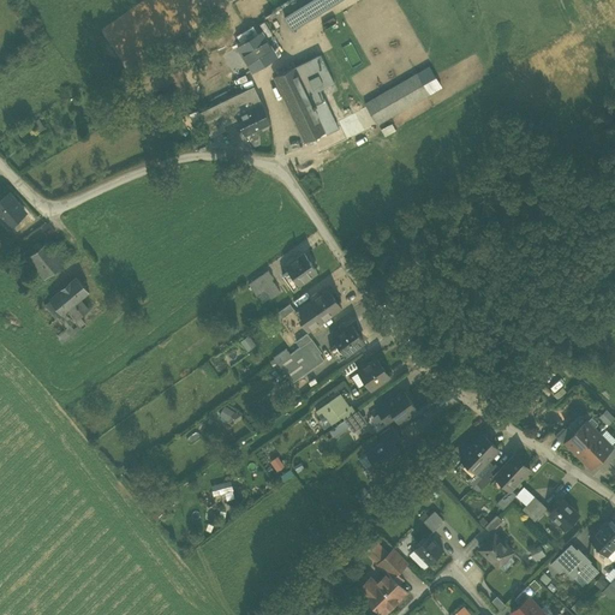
[(292,30),(339,0),(312,0),(285,18),(292,30)]
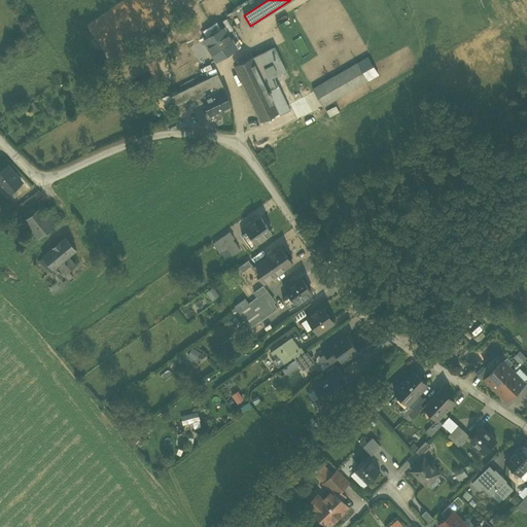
[(201,31),(206,38),(223,28),(218,20),(201,31)]
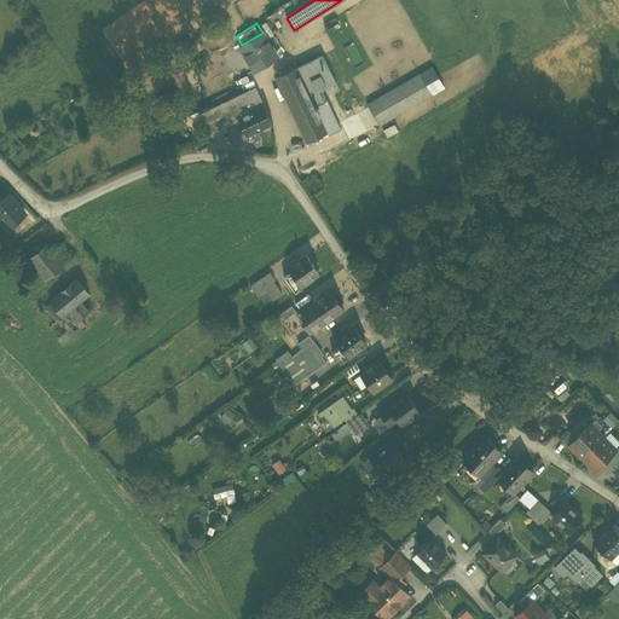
[(239,47),(254,71),(279,57),(264,32),(262,33),(242,45),(239,47)]
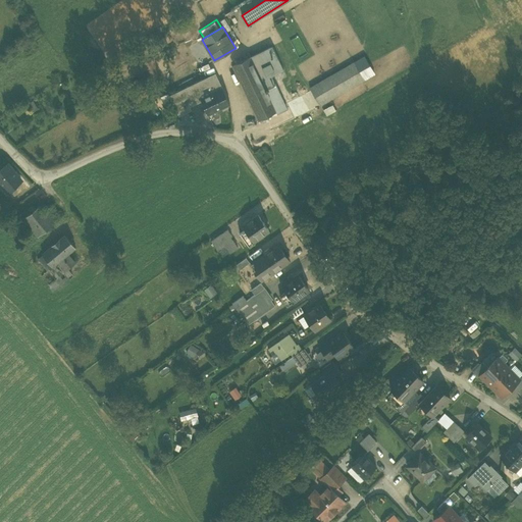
[(147,37),(151,43),(160,37),(157,31),(147,37)]
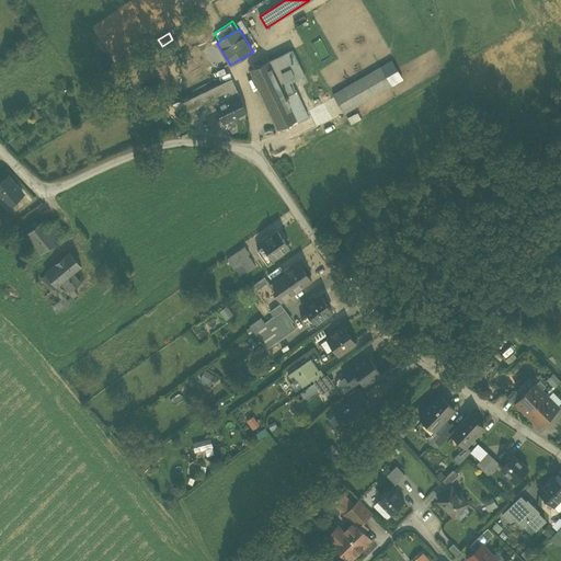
[(187,50),(172,58),(176,65),(191,56),(187,50)]
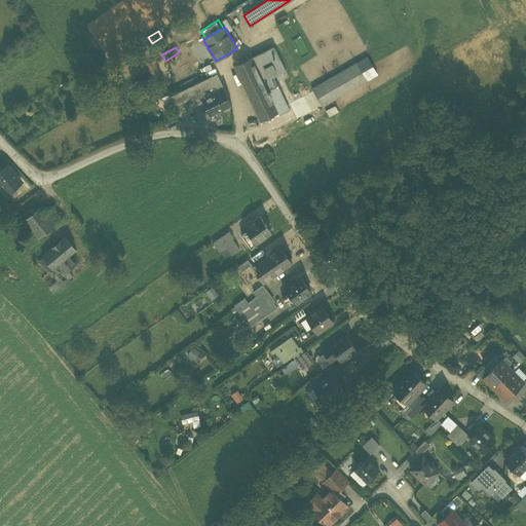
[(274,47),(252,58),(235,65),(261,120),(277,113),(268,91),(276,87),(271,78),(285,72),(274,47)]
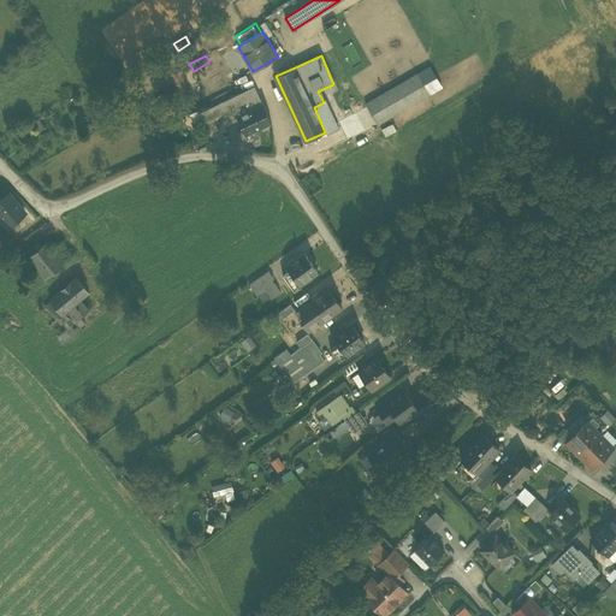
[(431,66),(418,73),(430,94),(443,87),(431,66)]
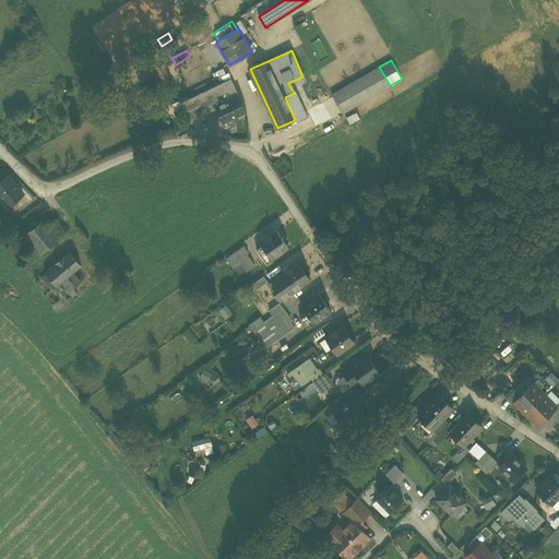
[(332,94),(343,113),(390,85),(379,67),(332,94)]
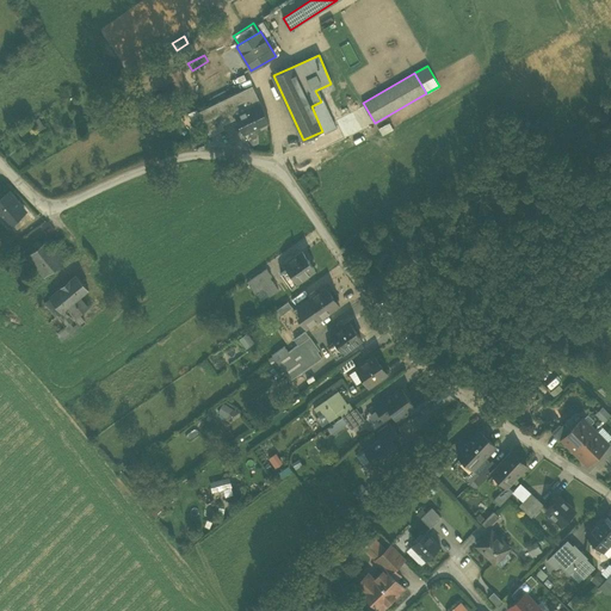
[(236,93),(202,110),(198,111),(202,121),(203,122),(209,135),(224,128),(222,123),(235,117),(244,134),(269,121),(261,104),(260,104),(252,86),(236,93)]
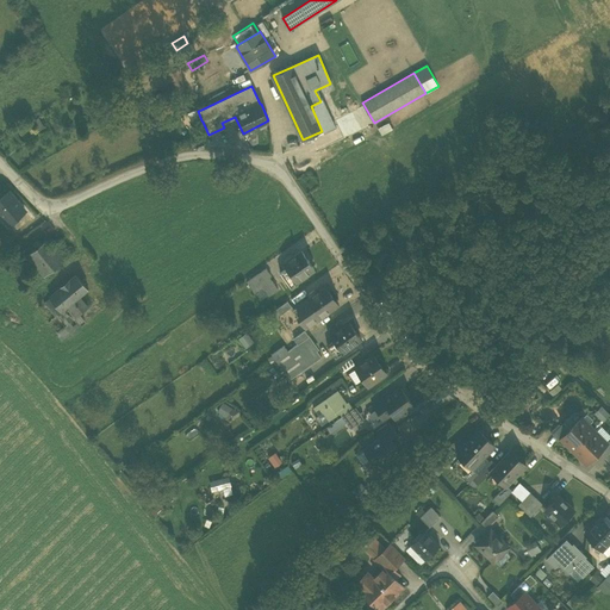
[(323,100),(321,101),(311,106),(322,131),(323,134),(336,128),(323,100)]
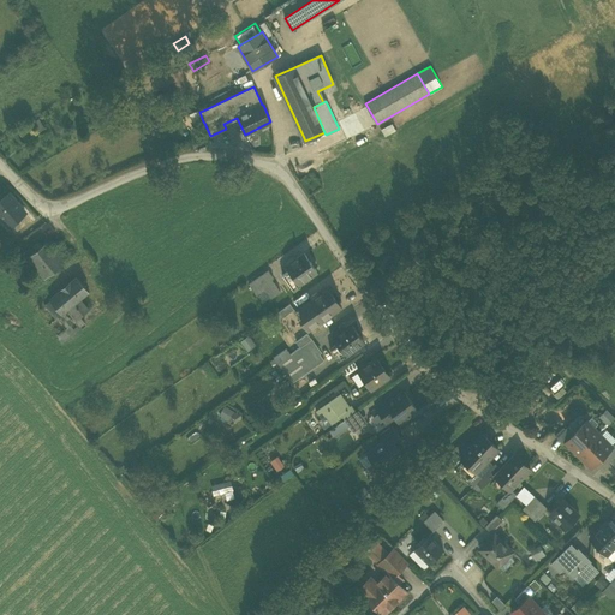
[(195,126),(204,123),(203,121),(199,112),(198,109),(189,113),(195,126)]
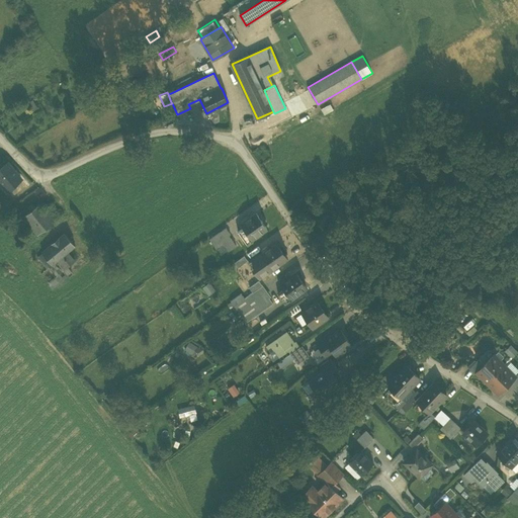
[(330,103),(321,108),(324,115),(334,109),(330,103)]
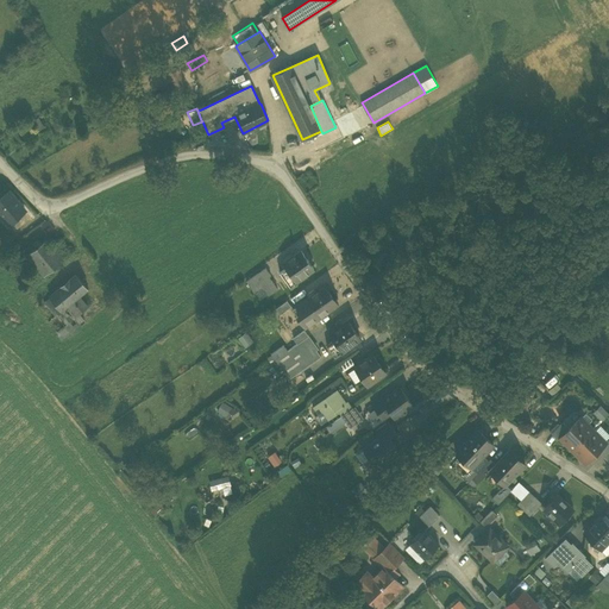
[(25,209),(8,192),(0,198),(0,212),(10,224),(25,209)]
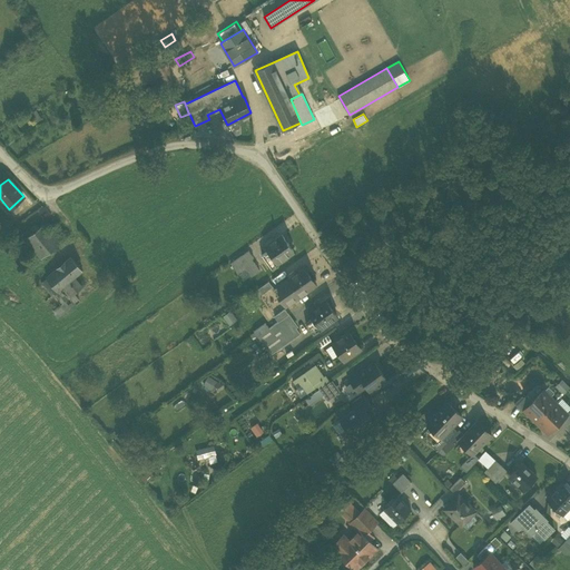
[(26,238),(41,258),(60,244),(49,231),(43,224),(26,238)]
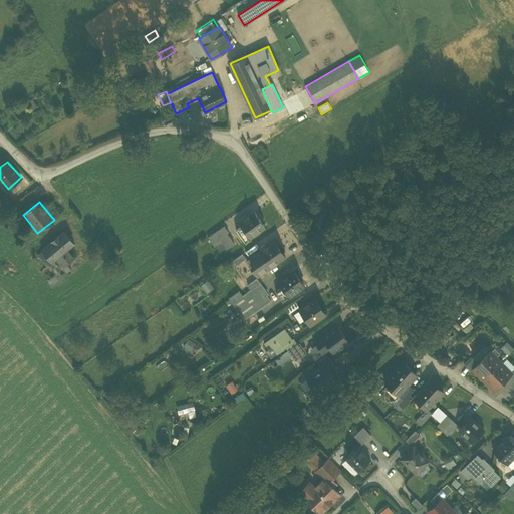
[(44,208),(54,220),(60,214),(51,202),(44,208)]
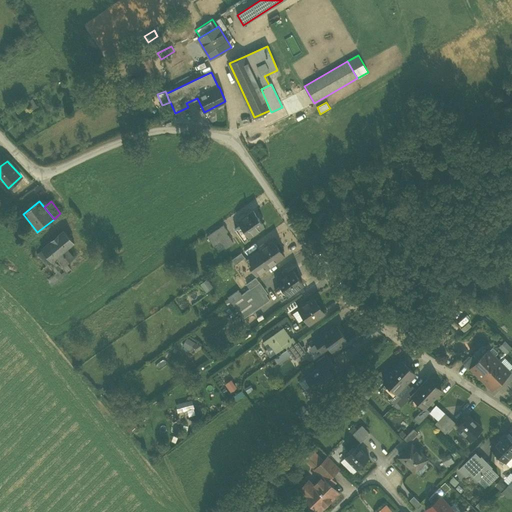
[(235,229),(244,242),(250,238),(249,236),(264,225),(253,210),(238,221),(240,225),(235,229)]
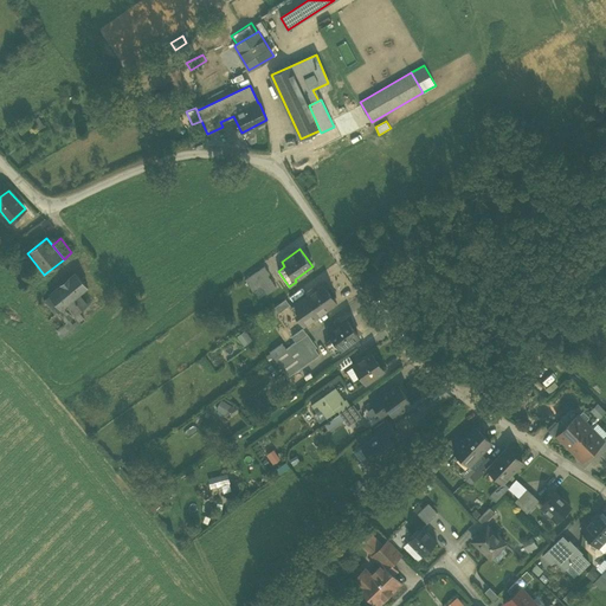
[(262,285),(266,294),(276,288),(268,275),(269,274),(264,266),(245,279),(253,291),(262,285)]
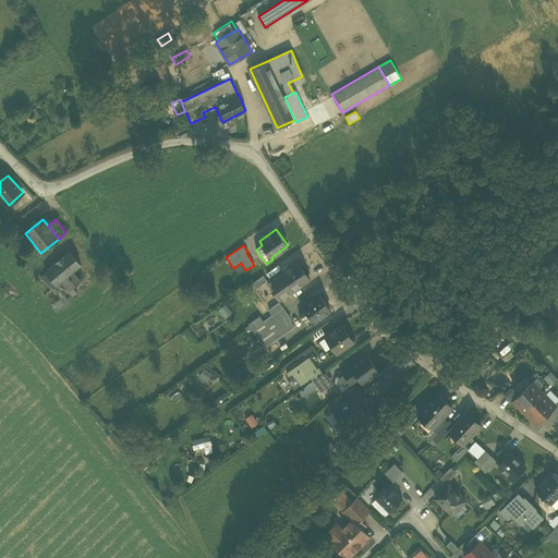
[(46,273),(56,284),(62,279),(72,271),(81,264),(71,252),(46,273)]
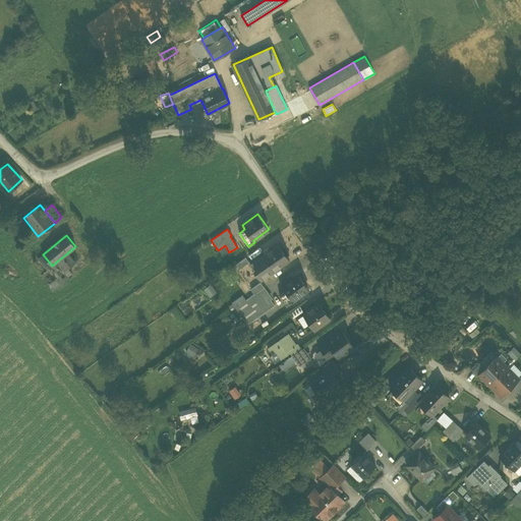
[(278,244),(262,255),(273,271),(288,261),(278,244)]
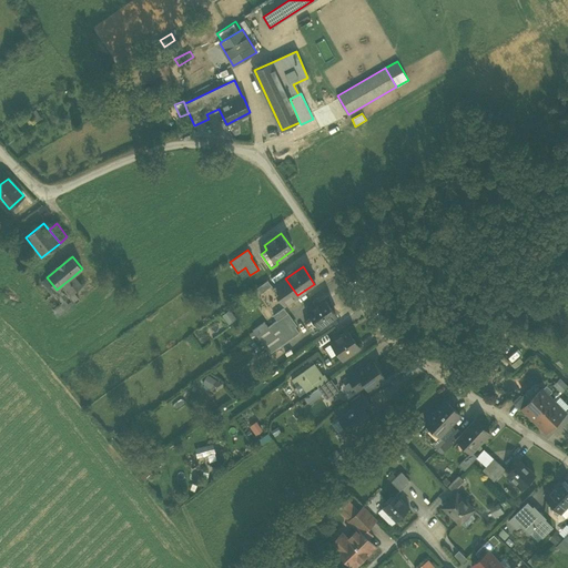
[(73,276),(63,284),(57,290),(47,277),(41,282),(51,294),(44,301),(59,316),(71,307),(66,301),(72,295),(82,286),(73,276)]
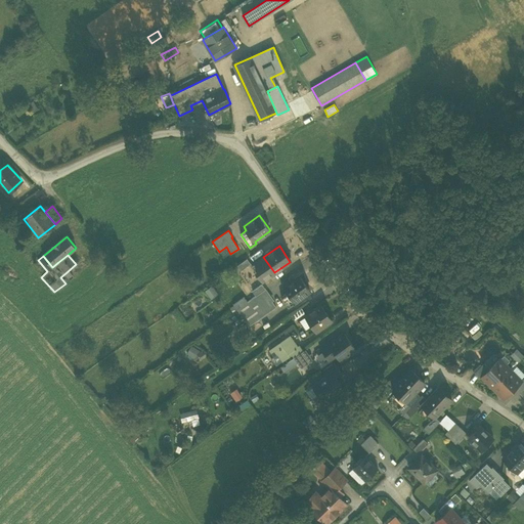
[(262,280),(274,272),(263,257),(255,263),(259,269),(256,271),(262,280)]
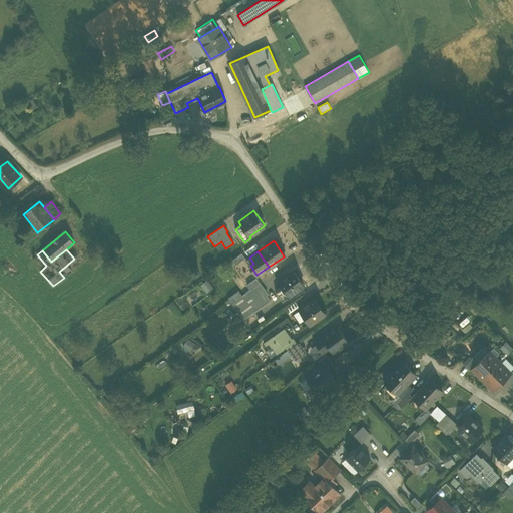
[(232,260),(235,265),(245,258),(241,253),(232,260)]
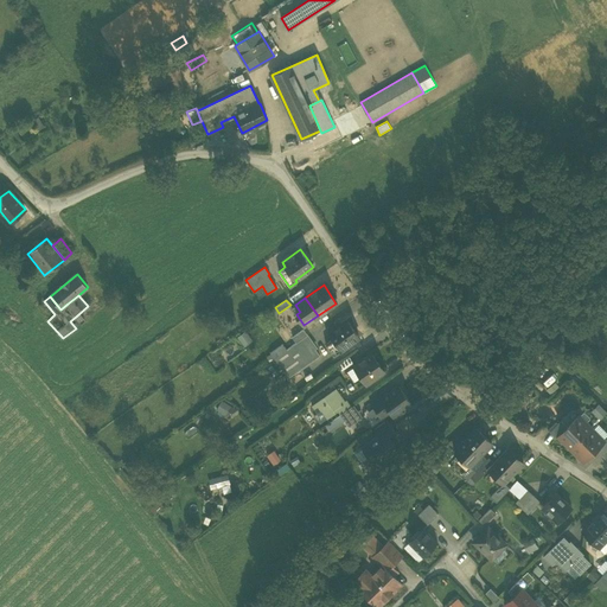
[(70,321),(76,328),(82,323),(77,315),(70,321)]
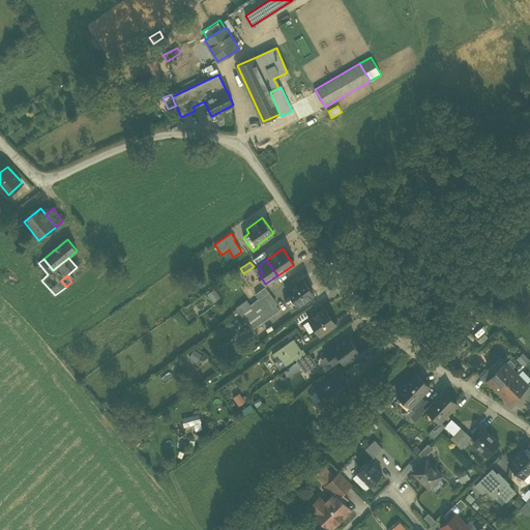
[(287,290),(291,297),(297,306),(314,294),(302,278),(294,286),(291,283),(285,288),(287,290)]
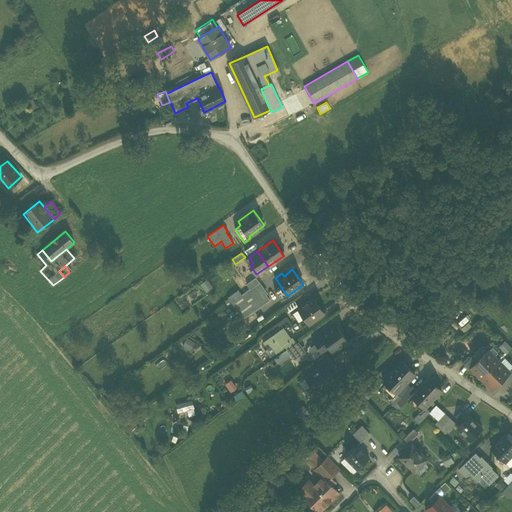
[(246,284),(250,289),(259,282),(256,277),(246,284)]
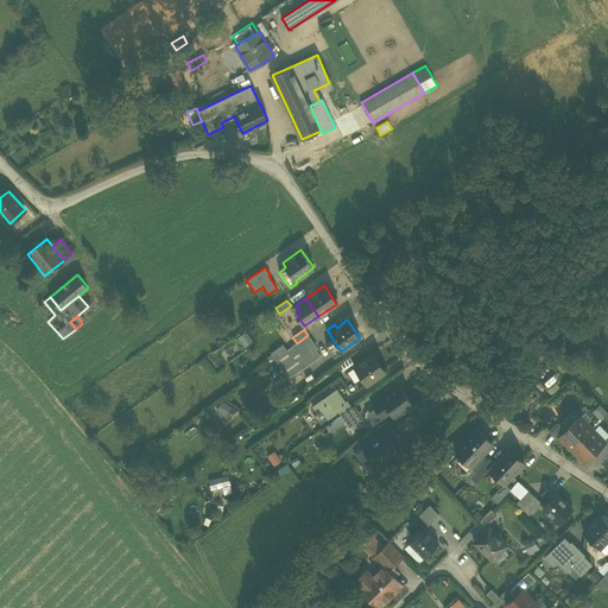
[(253,342),(246,331),(236,337),(245,348),(253,342)]
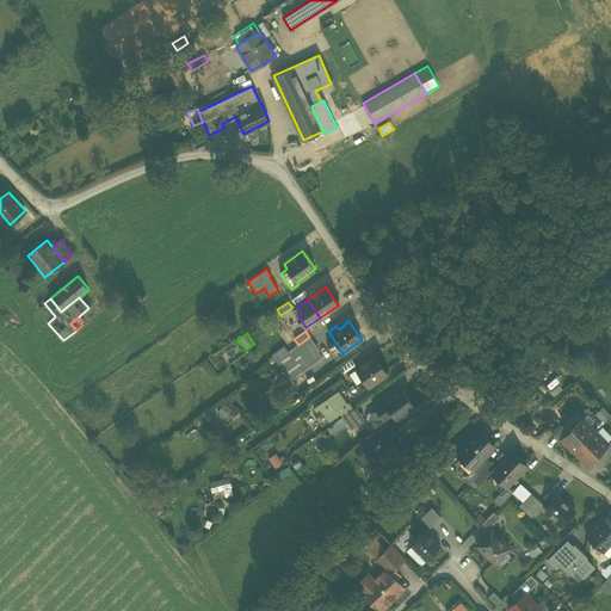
[(298,345),(312,365),(321,358),(313,345),(314,344),(309,337),(298,345)]
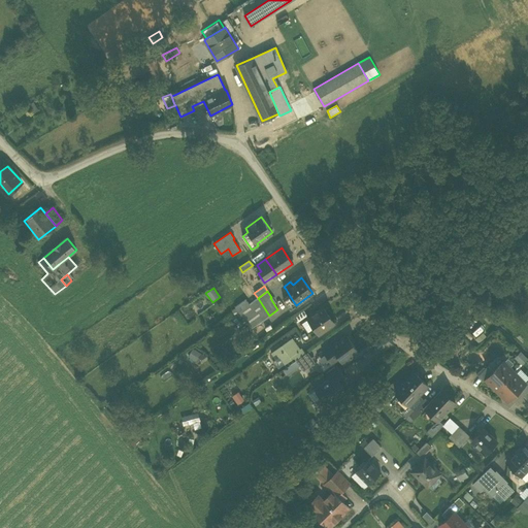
[(269,316),(258,298),(249,304),(238,311),(250,326),(261,318),(262,320),(265,318),(269,316)]
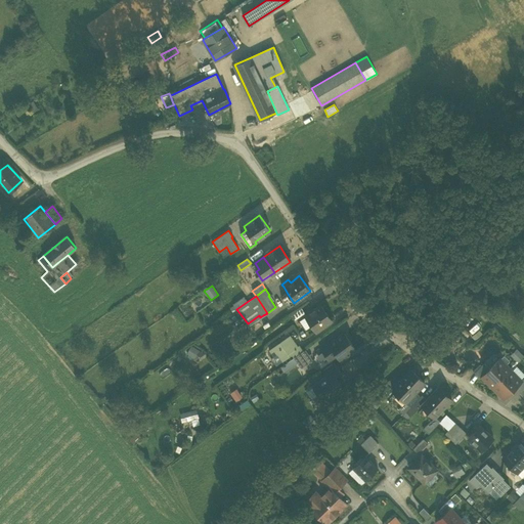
[(236,309),(247,302),(244,297),(233,304),(236,309)]
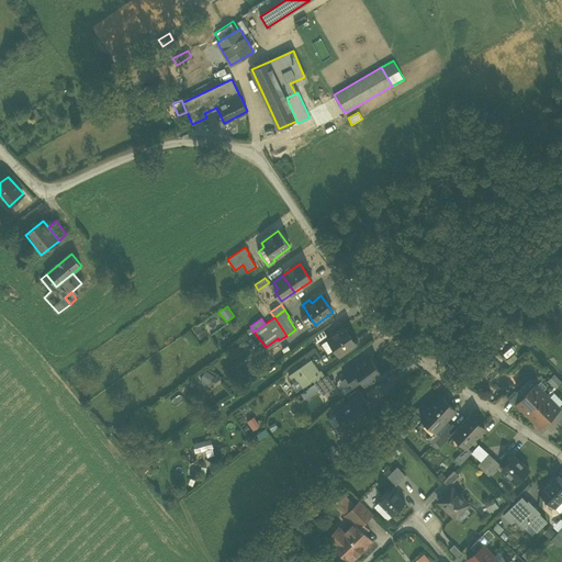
[(335,349),(338,355),(356,344),(344,327),(327,338),(335,349)]
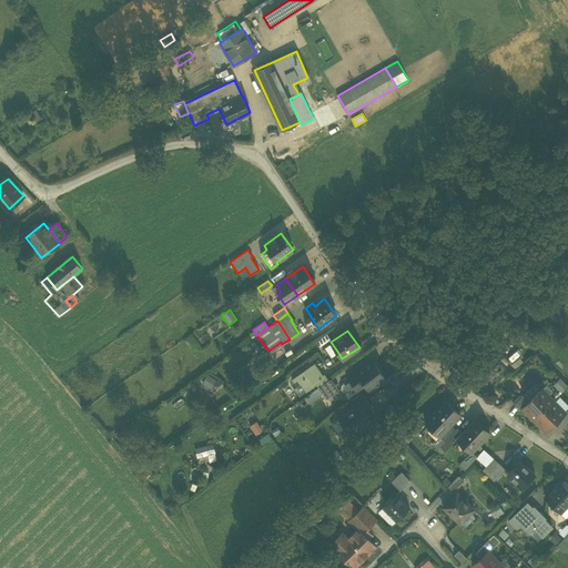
[(331,338),(326,333),(315,341),(320,347),(331,338)]
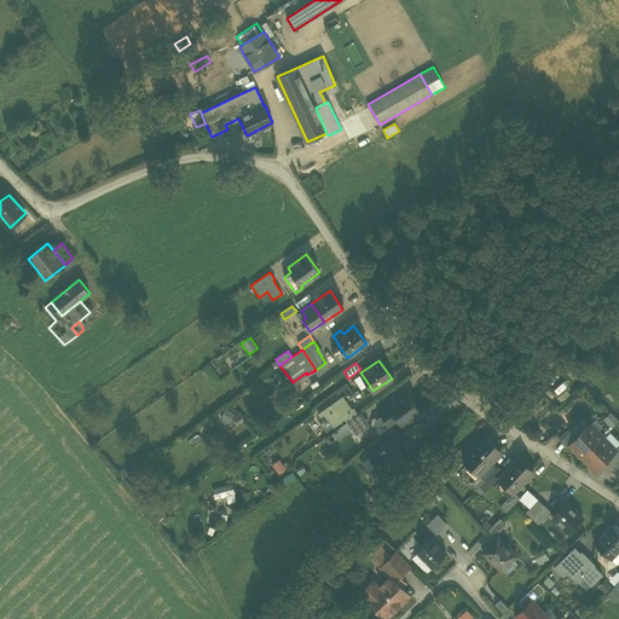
[(306,372),(293,382),(295,386),(312,374),(311,372),(307,375),(306,372)]
